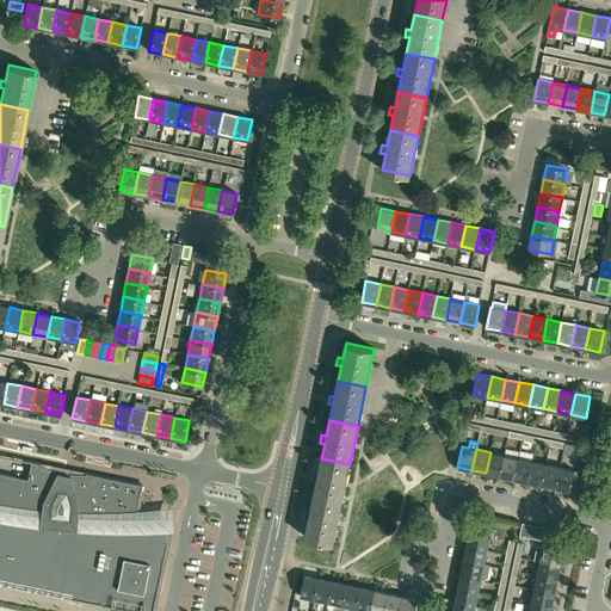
[(500,476),(504,455),(491,452),(486,473),(500,476)]
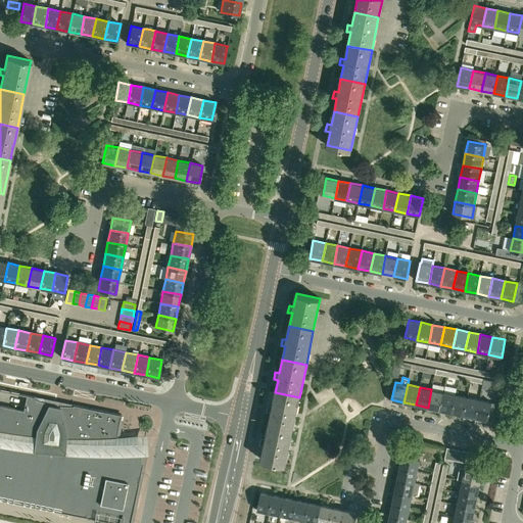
[(440,410),(443,392),(431,389),(428,408),(440,410)]
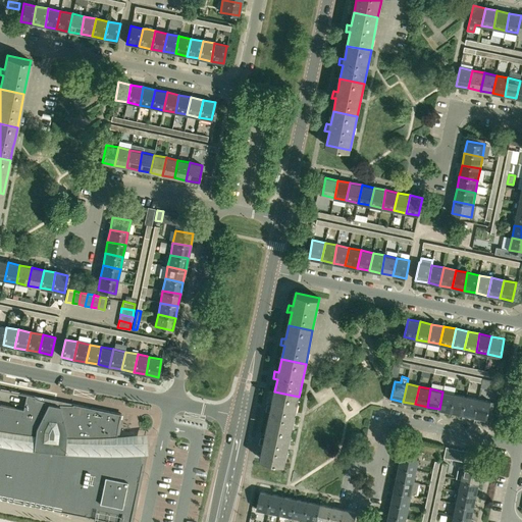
[(267,405),(266,411),(270,412),(267,425),(292,430),(299,397),(274,392),(272,405),(267,405)]
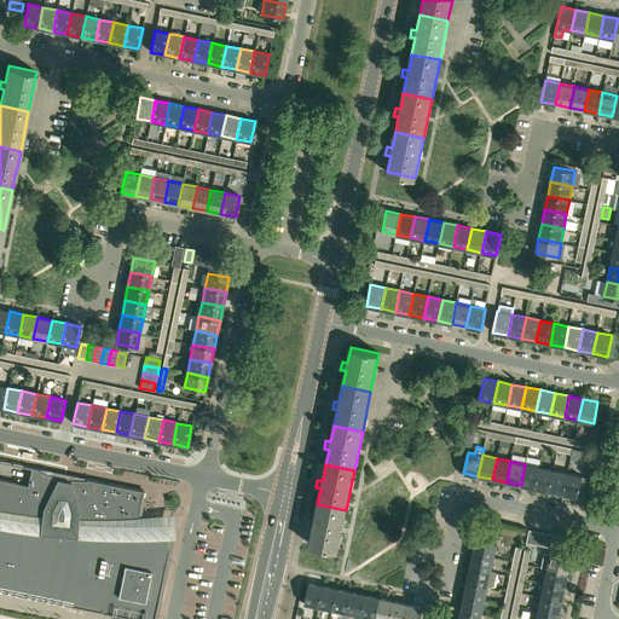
[(534,489),(539,467),(525,464),(521,485),(534,489)]
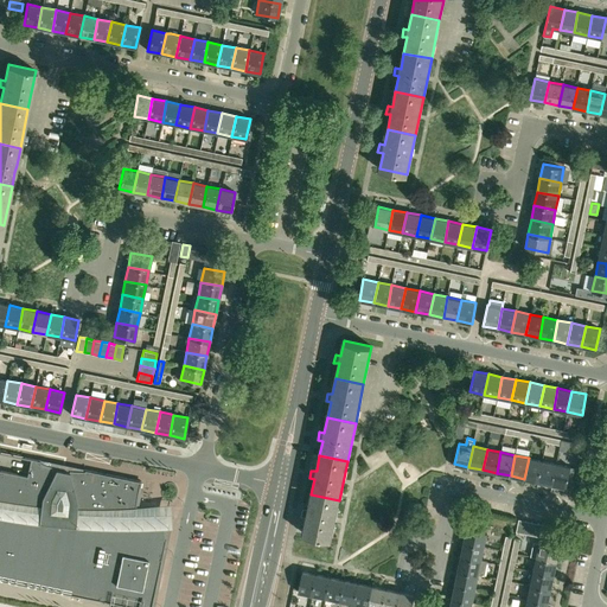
[(151,606),(154,592),(165,537),(164,537),(164,524),(154,524),(140,525),(133,525),(134,517),(135,506),(138,493),(140,481),(90,471),(83,470),(83,471),(72,470),(69,470),(63,468),(57,467),(50,465),(40,462),(40,460),(31,458),(27,474),(0,468),(0,579),(135,606),(151,606)]
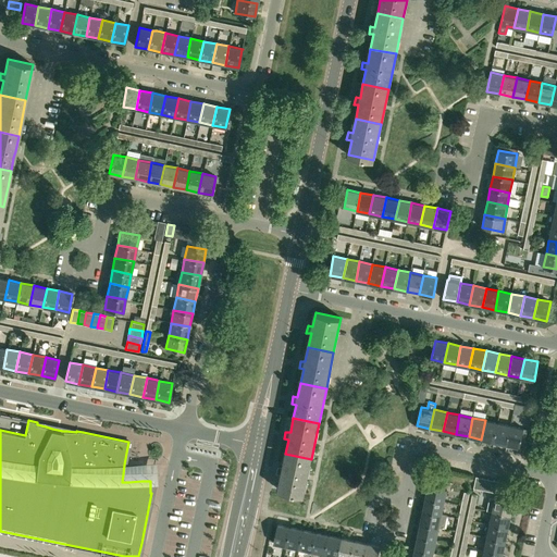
[(494,442),(498,423),(485,420),(481,440),(494,442)]
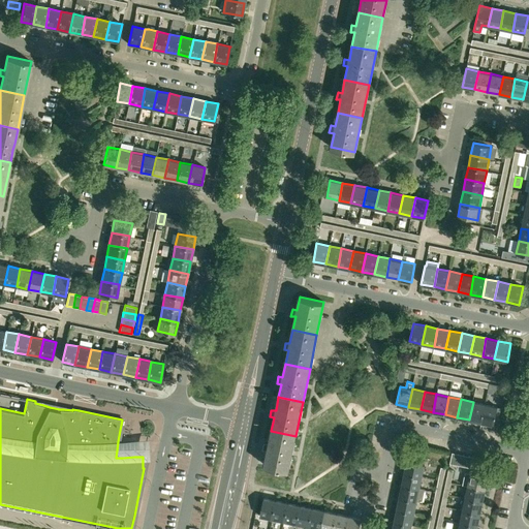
[(481,423),(485,404),(473,402),(469,419),(481,423)]
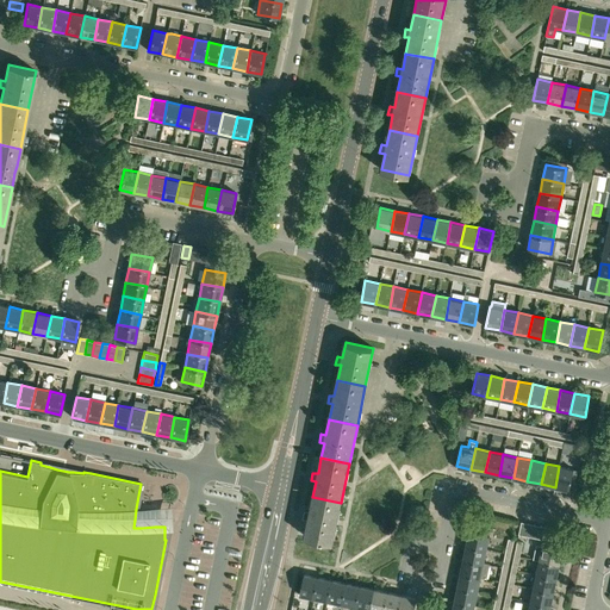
[(559,466),(555,487),(570,490),(573,470),(559,466)]
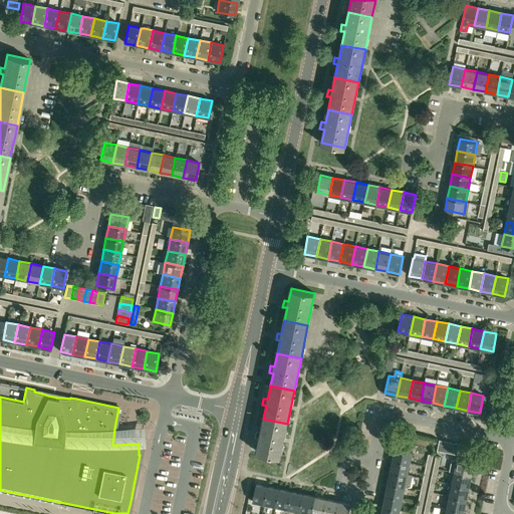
[(257,431),(255,437),(259,438),(257,452),(280,457),(283,443),(287,424),(263,419),(261,432),(257,431)]
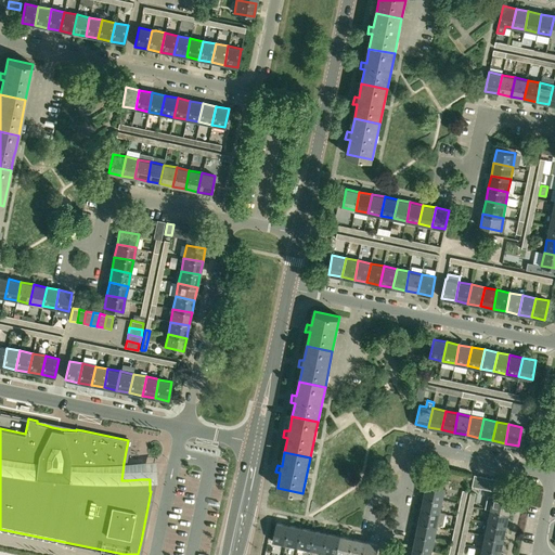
[(424,495),(442,500),(446,487),(427,482),(424,495)]
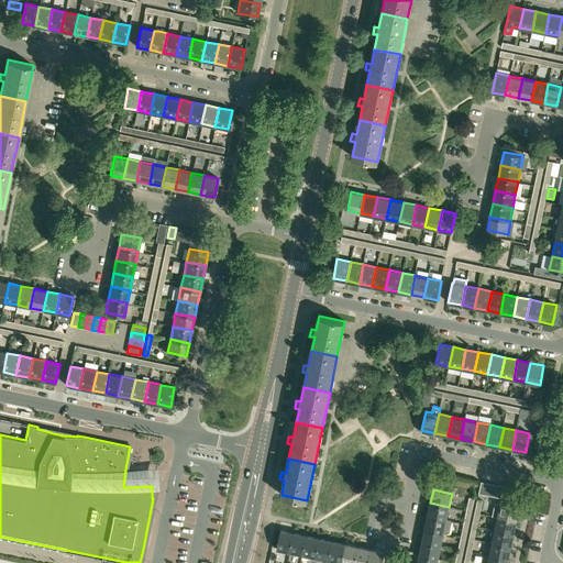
[(446,520),(449,507),(430,503),(428,516),(446,520)]
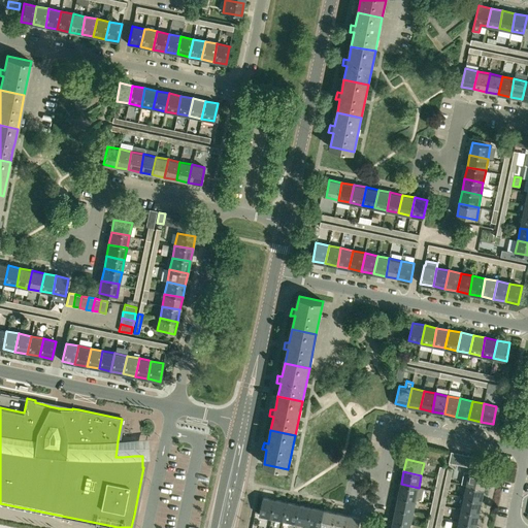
[(485,489),(487,475),(464,471),(461,484),(466,485),(485,489)]
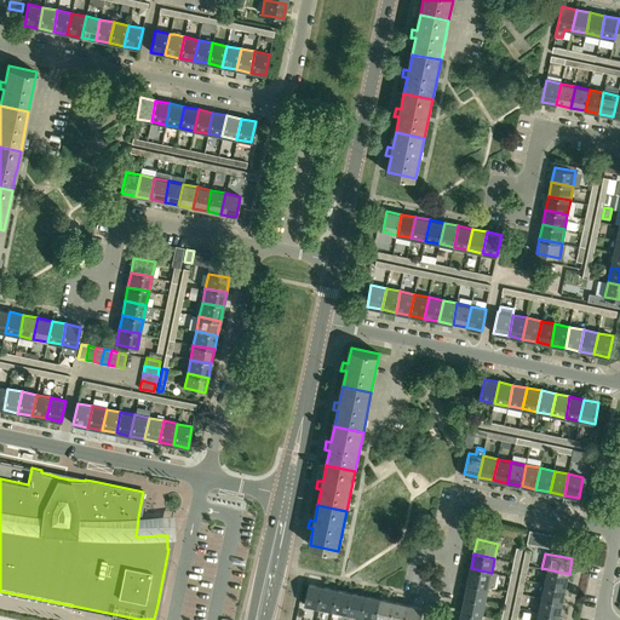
[(489,586),(492,573),(471,568),(468,583),(489,586)]
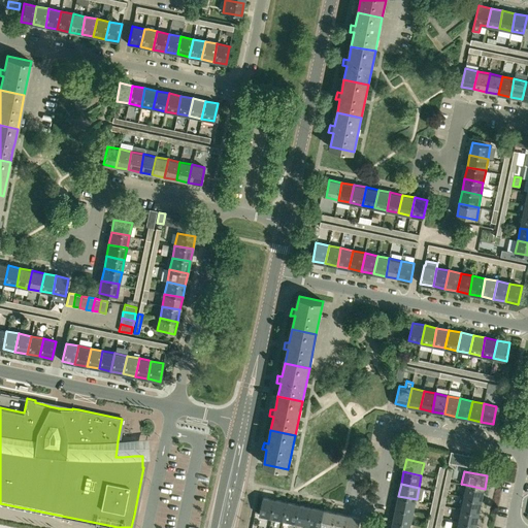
[(482,500),(485,489),(466,485),(464,497),(482,500)]
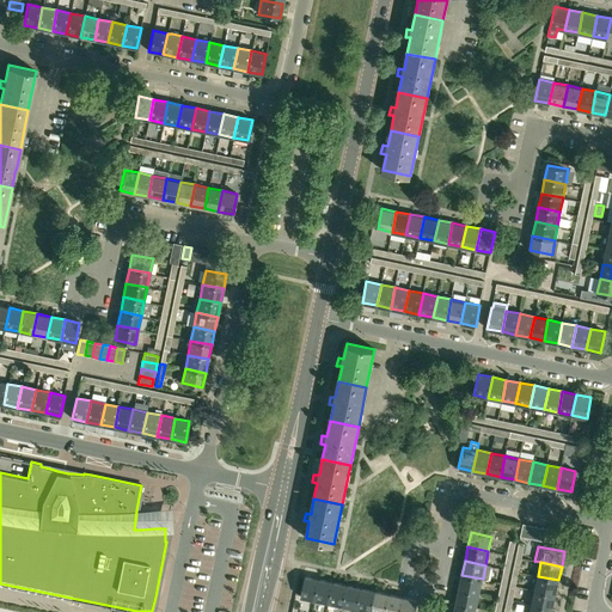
[(479,593),(483,579),(461,575),(459,588),(479,593)]
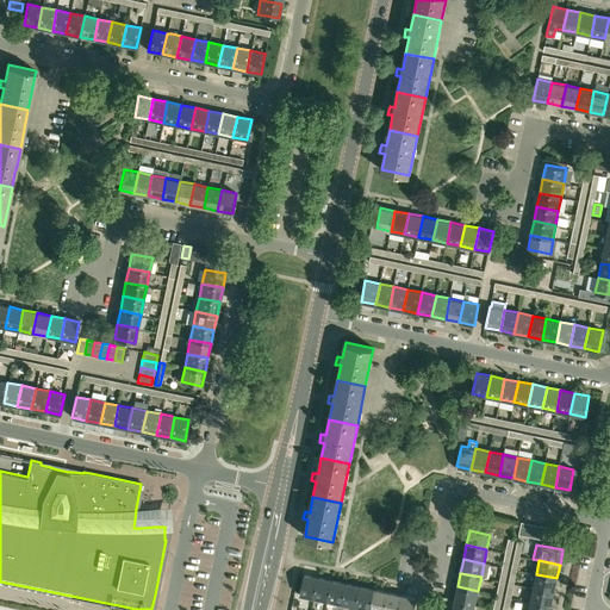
[(312,605),(315,598),(318,577),(304,574),(299,595),(298,602),(312,605)]
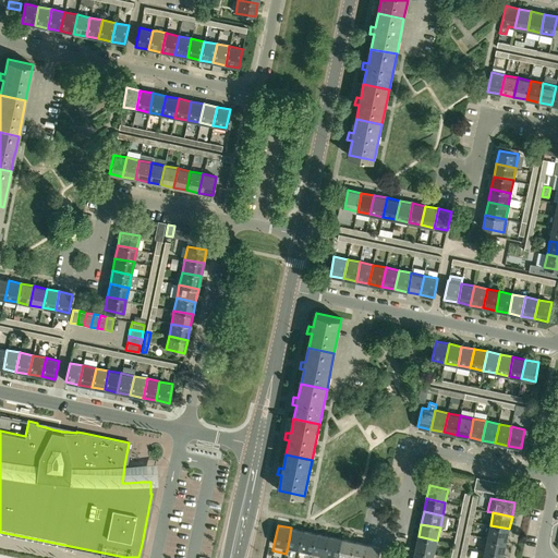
[(507,542),(509,529),(490,525),(487,538),(507,542)]
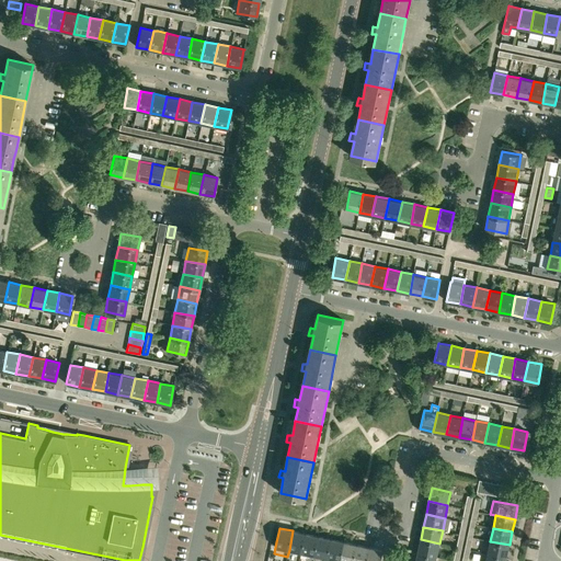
[(301,552),(306,534),(293,530),(289,550),(301,552)]
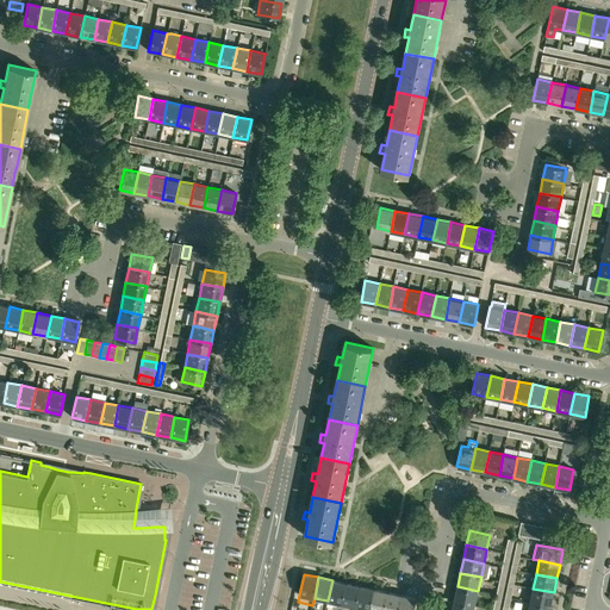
[(342,603),(347,583),(332,580),(328,601),(342,603)]
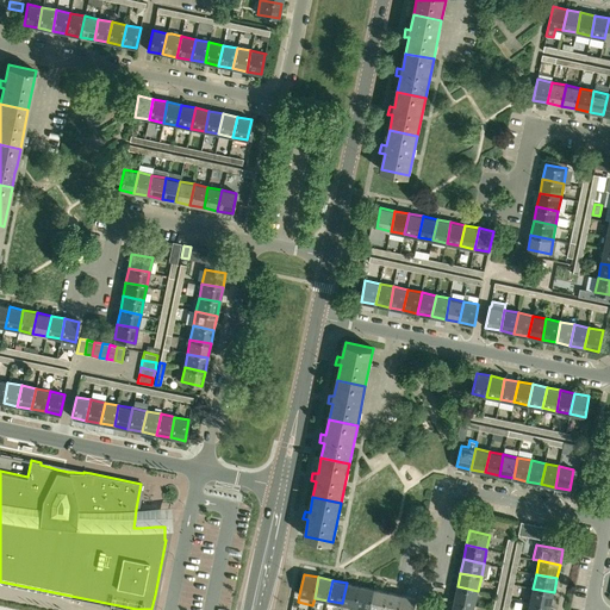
[(356,607),(360,586),(347,583),(342,603),(356,607)]
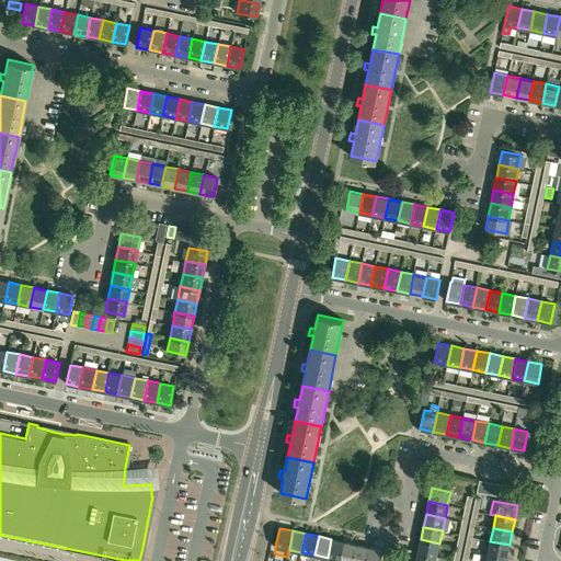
[(341,560),(344,541),(331,539),(328,558),(341,560)]
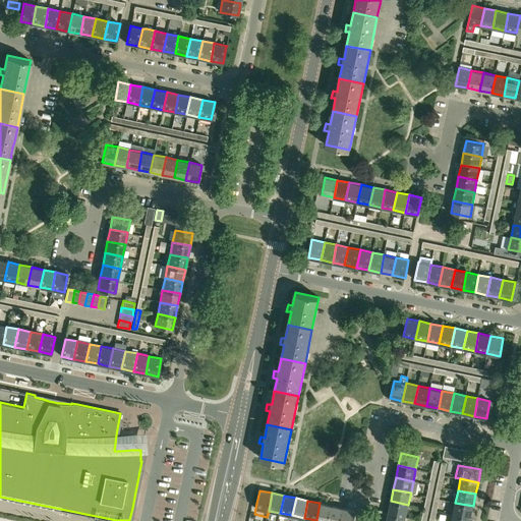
[(406,517),(408,505),(391,501),(388,513),(406,517)]
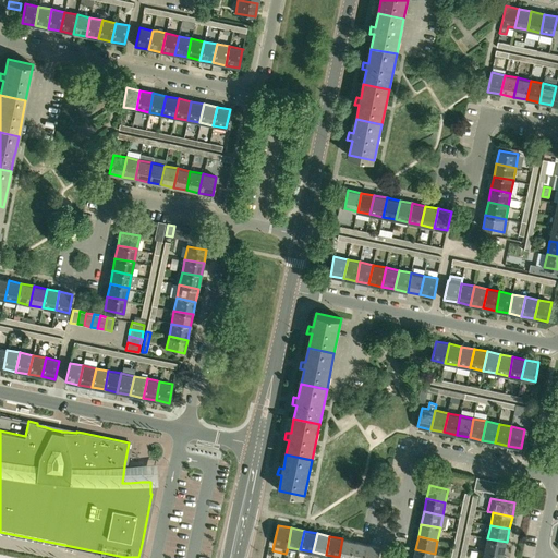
[(341,557),(351,557),(355,541),(342,538),(339,557),(341,557)]
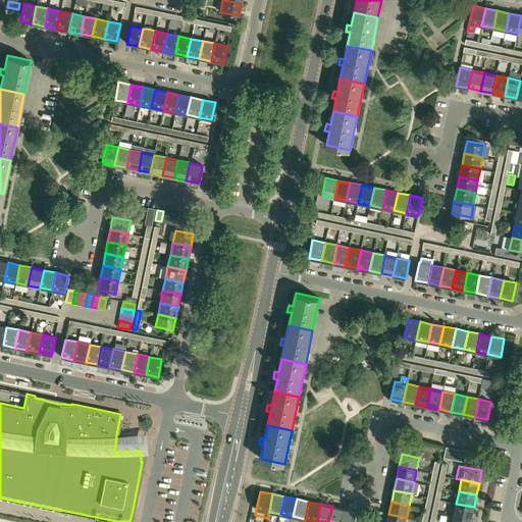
[(471,519),(474,507),(456,504),(454,515),(471,519)]
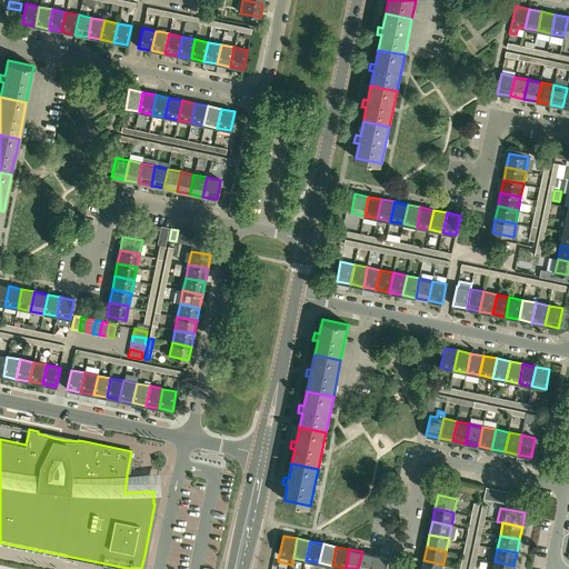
[(371,568),(376,555),(362,551),(358,568),(371,568)]
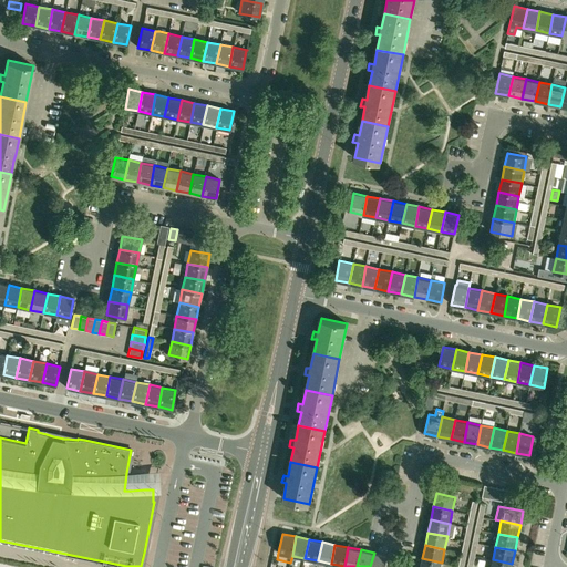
[(374,553),(370,566),(384,566),(388,555),(374,553)]
